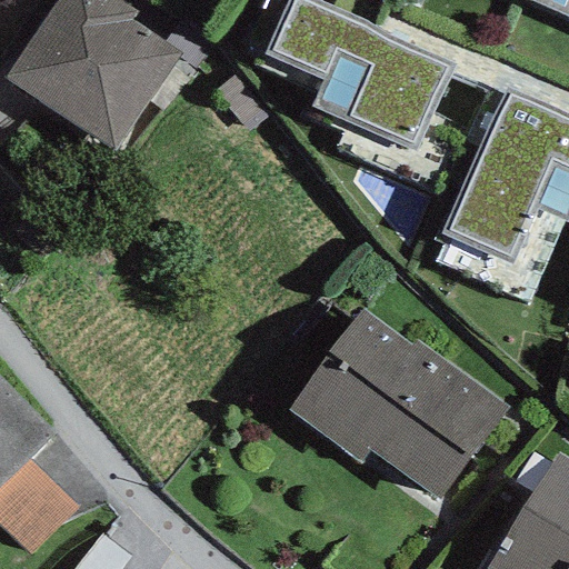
[(137,12),(117,0),(58,0),(5,79),(112,150),(181,56),(131,21),(137,12)]
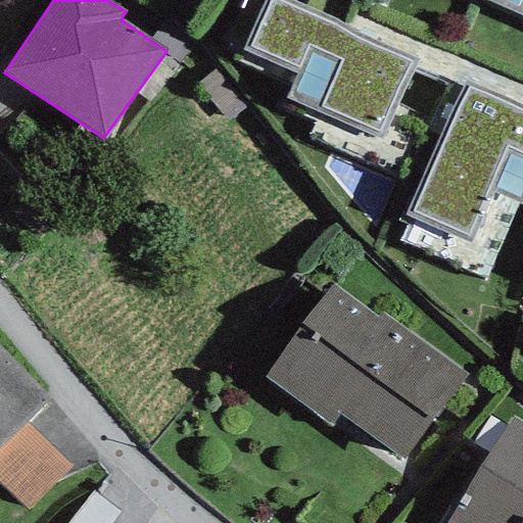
[(240,0),(222,41),(237,48),(232,60),(290,85),(285,98),(379,140),(416,59),(359,34),(340,21),(289,0),(240,0)]
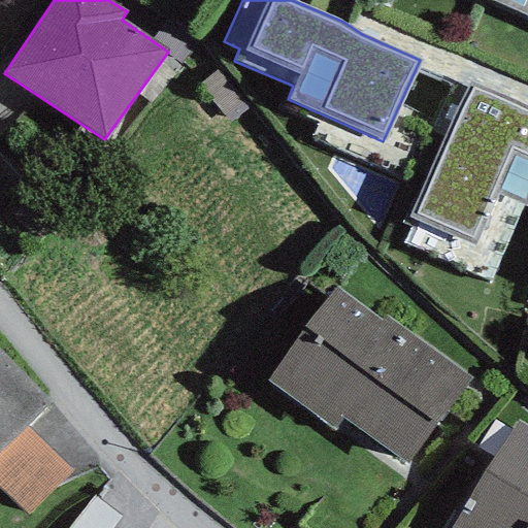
[(527,0),(490,0),(527,15),(527,0)]
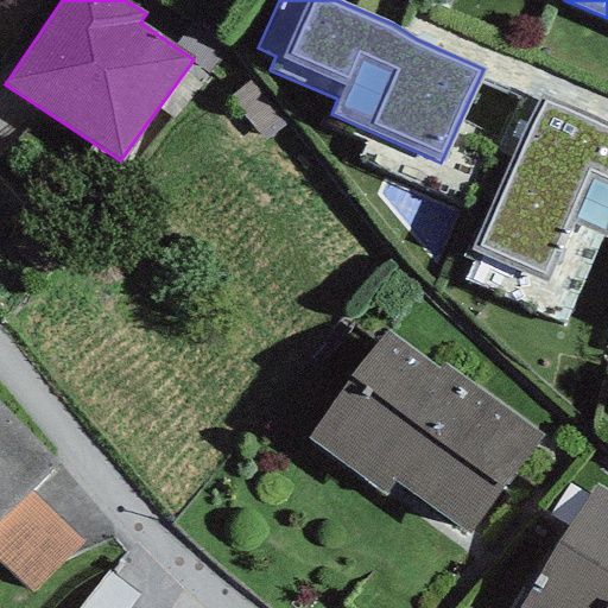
[(607,228),(607,126),(540,95),(470,249),(545,284),(569,221),(605,238),(607,228)]
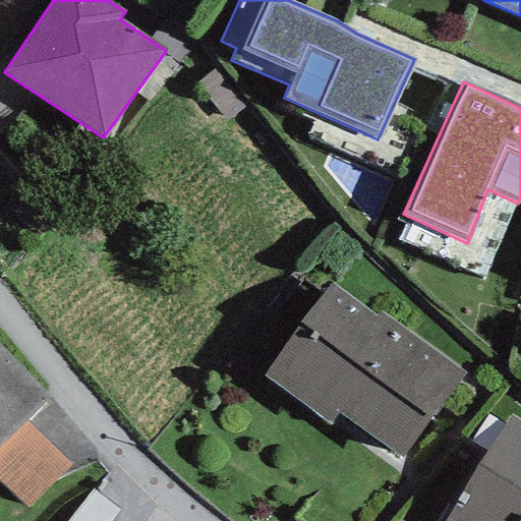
[(375,316),(332,284),(263,377),(328,423),(337,413),(401,458),(464,373),(380,311),(375,316)]
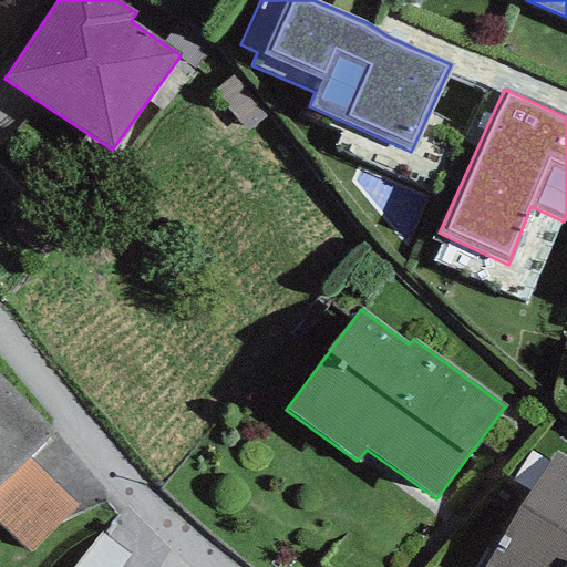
[(54,433),(0,378),(0,485),(28,457),(54,433)]
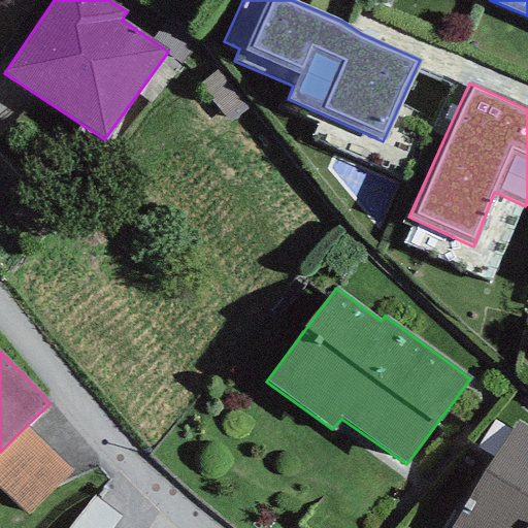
[(527,527),(527,427),(517,421),(460,517),(453,513),(443,527),(527,527)]
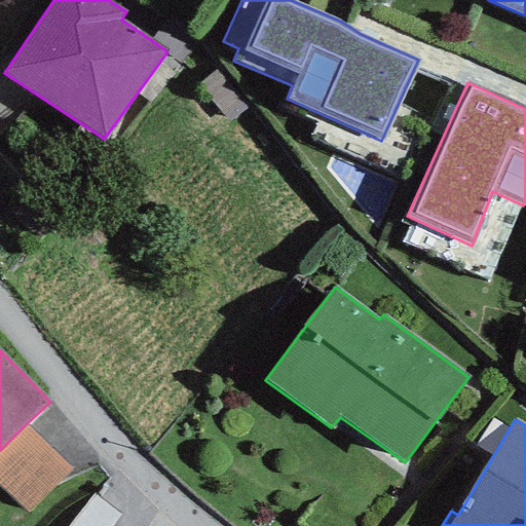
[(72,471),(26,424),(0,450),(0,483),(30,513),(72,471)]
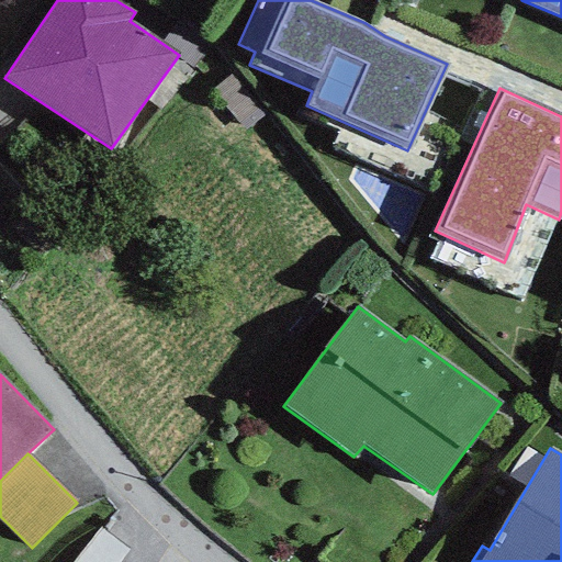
[(121,561),(127,553),(98,530),(72,561),(121,561)]
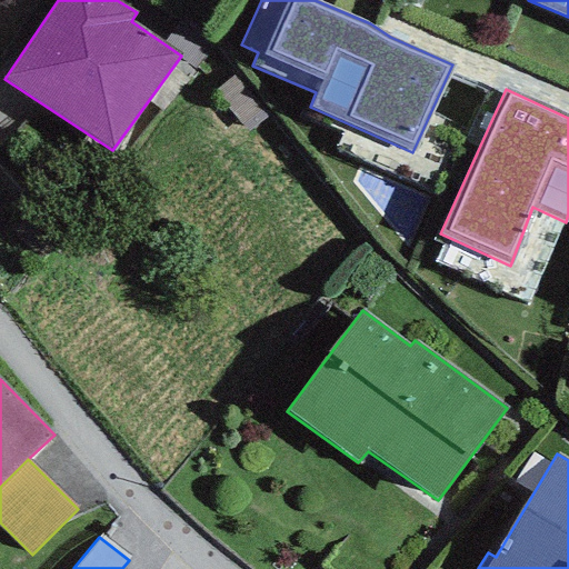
All buildings are outlined.
